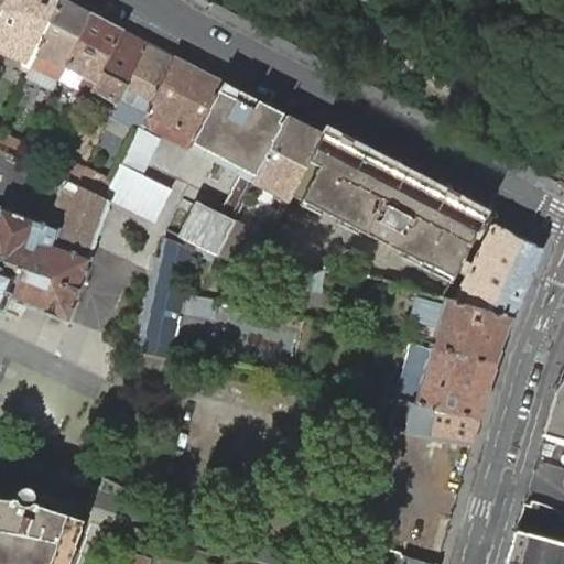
[(3,0),(0,8),(0,51),(23,62),(20,71),(29,75),(32,66),(61,0),(3,0)]
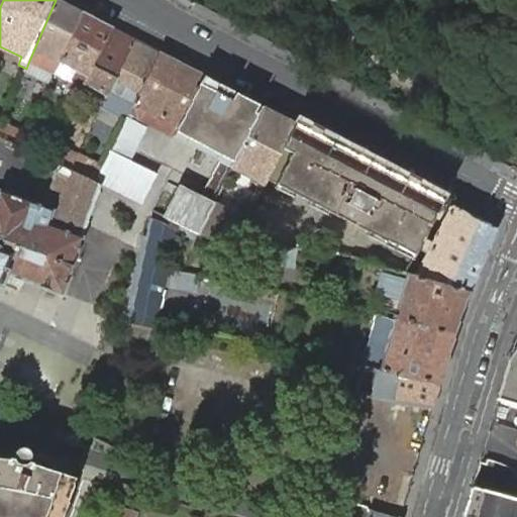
[(56,0),(29,61),(26,69),(48,80),(53,73),(56,73),(83,13),(59,0),(56,0)]
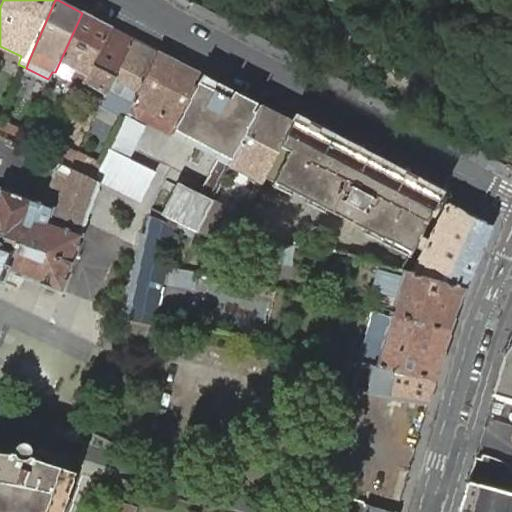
[(110,27),(82,13),(55,72),(69,80),(66,86),(78,92),(83,82),(110,27)]
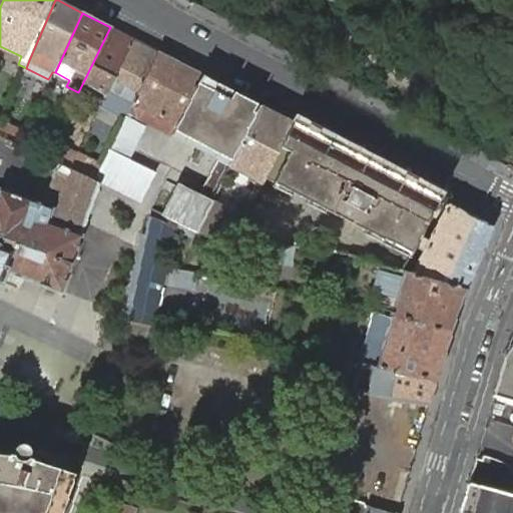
[(134,40),(110,27),(83,82),(107,93),(108,91),(134,40)]
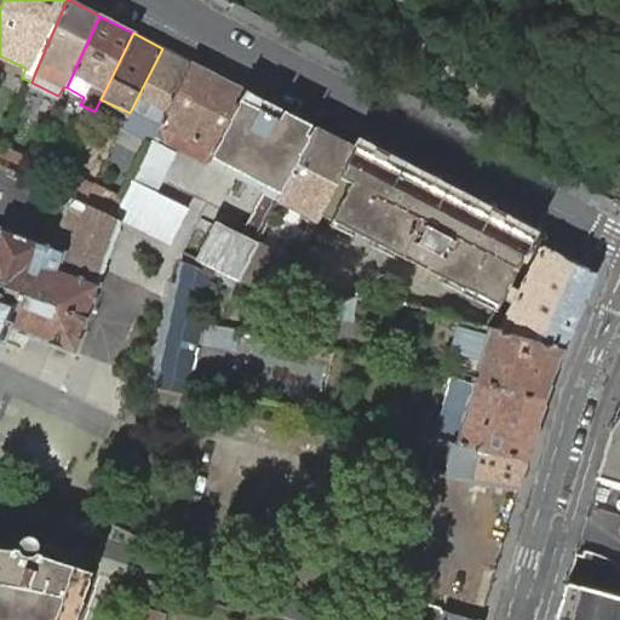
[(161,125),(161,122),(191,63),(162,49),(131,110),(161,125)]
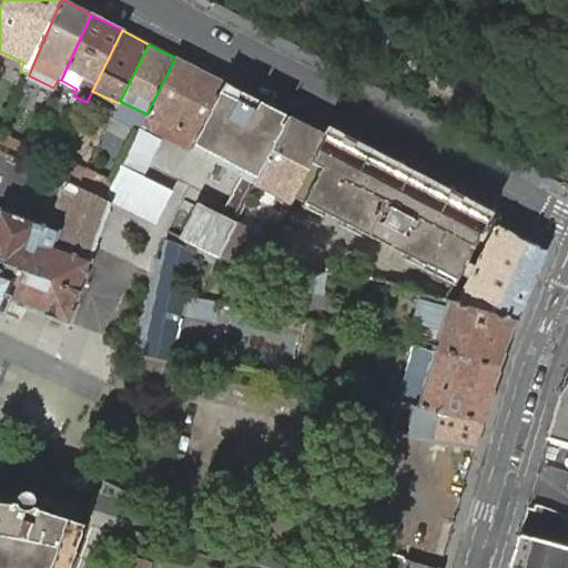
[(148,112),(196,138),(224,83),(175,58),(148,112)]
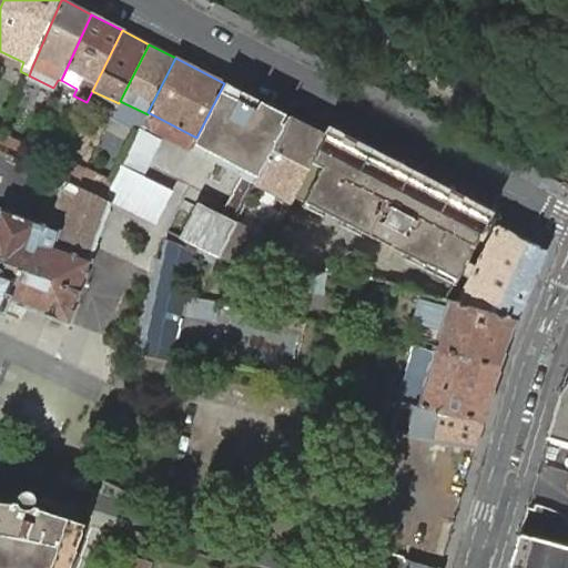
[(196,138),(191,150),(240,176),(220,219),(219,221),(200,212),(185,240),(181,237),(180,244),(166,242),(146,351),(175,355),(186,296),(195,245),(217,256),(234,224),(254,184),(288,117),(224,83),(196,138)]
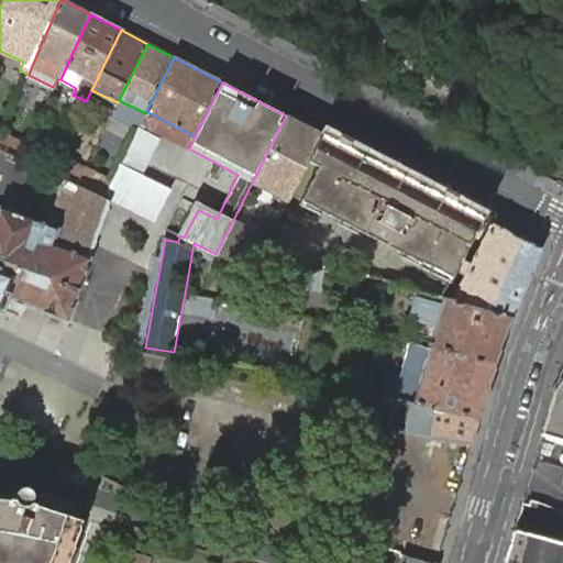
[(91,90),(86,101),(84,106),(110,119),(118,102),(91,90)]
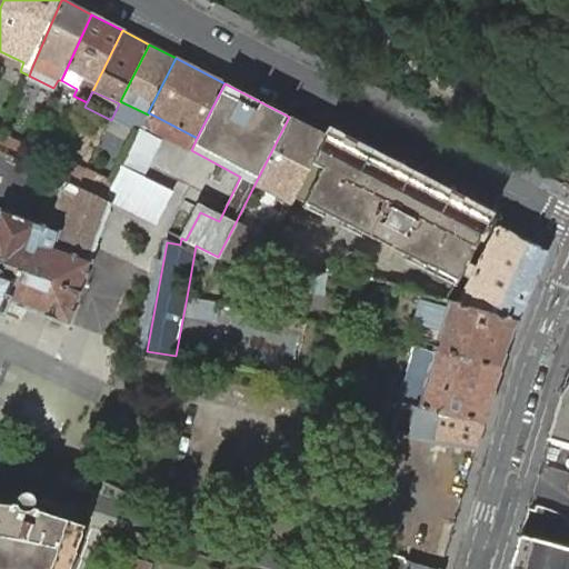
[(326,136),(289,117),(255,185),(290,205),(293,198),(326,136)]
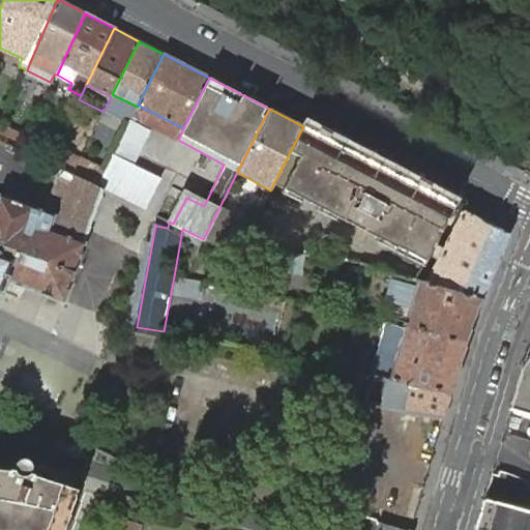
[(141,117),(134,113),(127,126),(135,130),(141,117)]
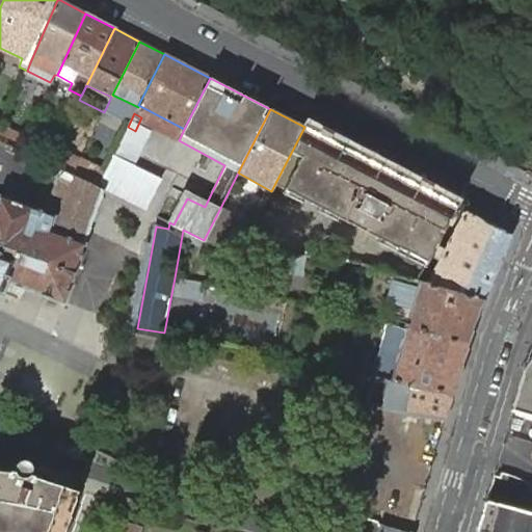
[(1,127),(0,129),(0,138),(20,149),(25,137),(1,127)]
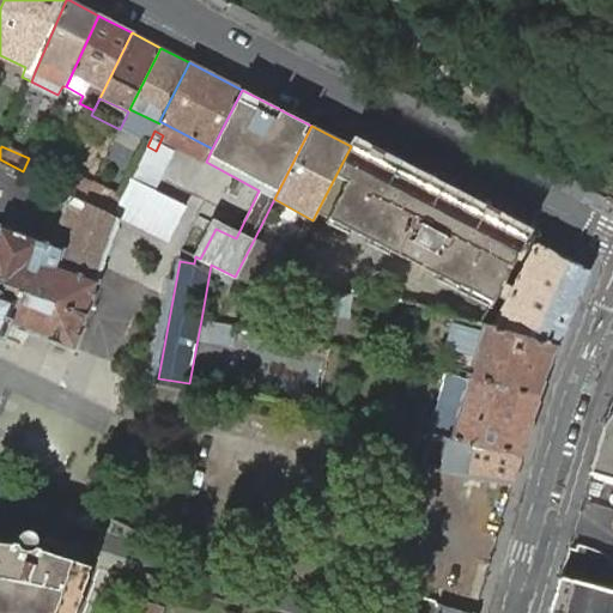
[(526,237),(351,146),(316,213),(491,304),(526,237)]
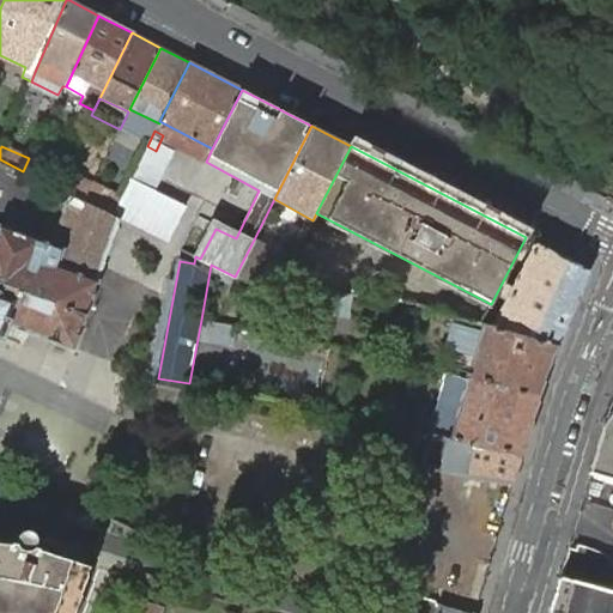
[(64,170),(55,187),(72,195),(83,201),(92,183),(64,170)]
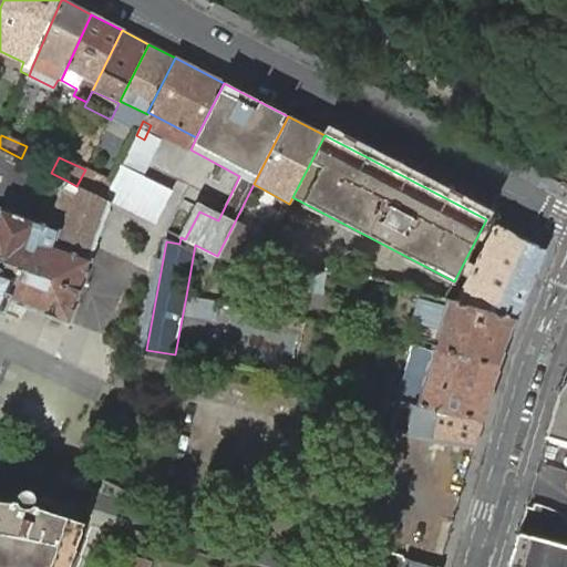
[(85,169),(76,186),(104,199),(112,183),(85,169)]
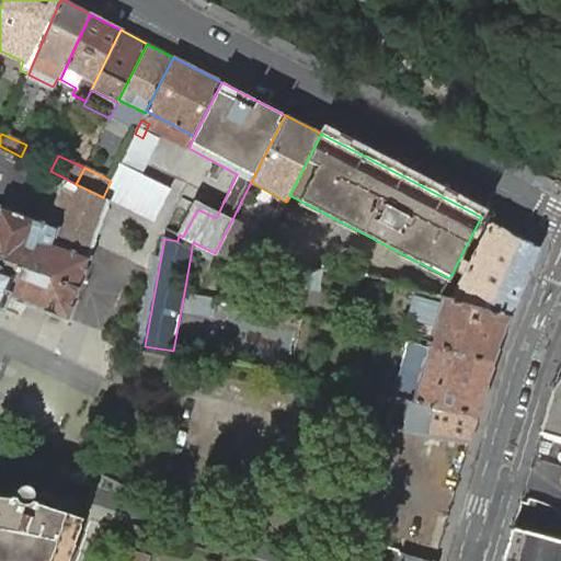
[(111,181),(103,197),(111,201),(151,220),(159,205),(122,186),(126,179),(115,173),(111,181)]
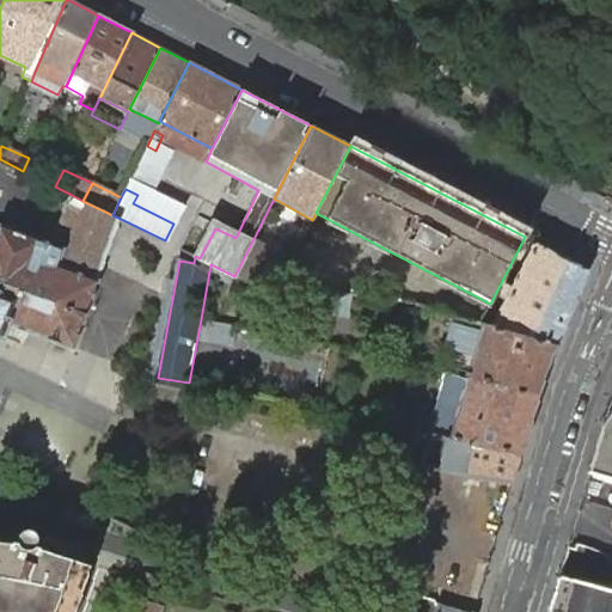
[(83,201),(72,195),(69,202),(51,245),(42,242),(0,226),(0,335),(5,337),(11,323),(18,326),(31,331),(75,347),(121,219),(112,215),(83,201)]
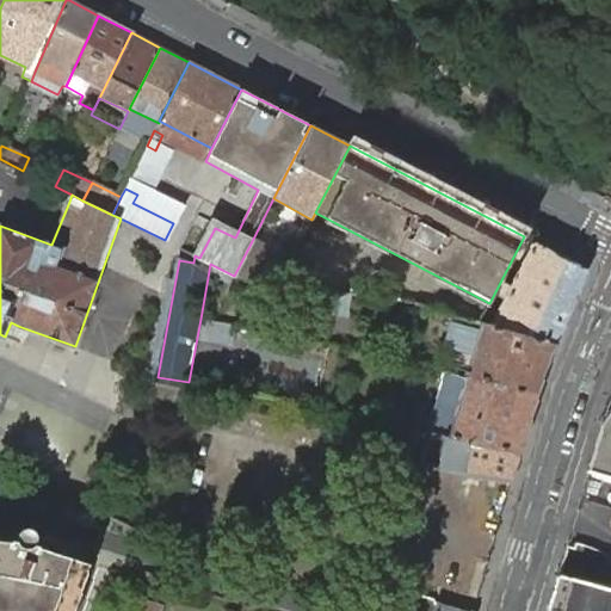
[(235,238),(236,235),(211,222),(195,255),(199,258),(215,228),(235,238)]
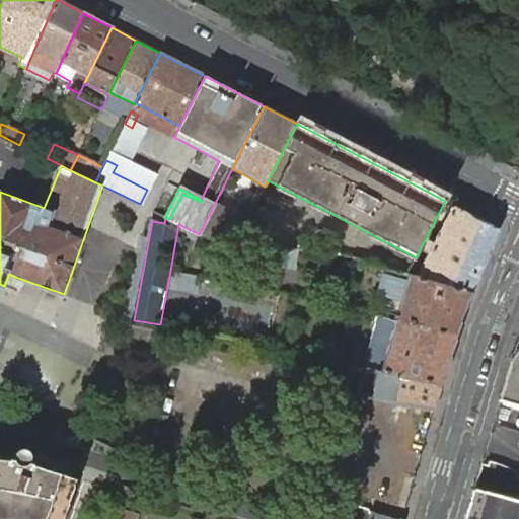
[(245,222),(214,205),(199,234),(235,240),(245,222)]
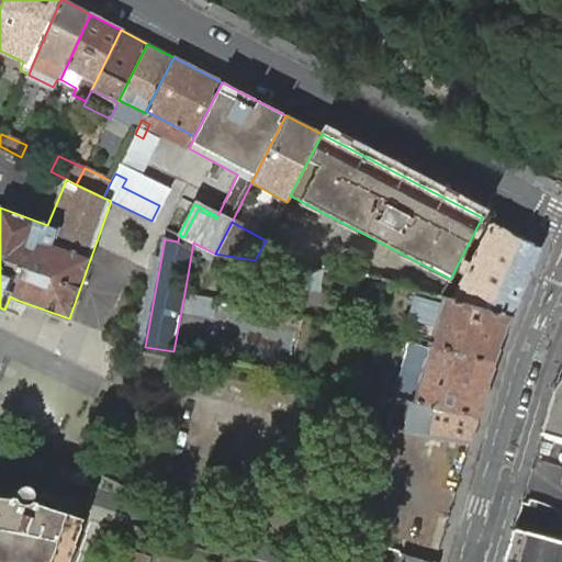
[(539,247),(492,223),(471,263),(464,260),(458,273),(465,276),(452,301),(509,317),(539,247)]
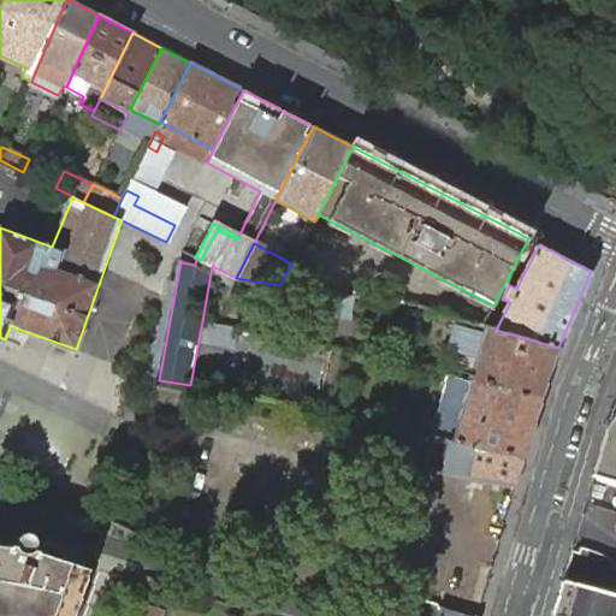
[(219,325),(202,321),(201,332),(217,337),(219,325)]
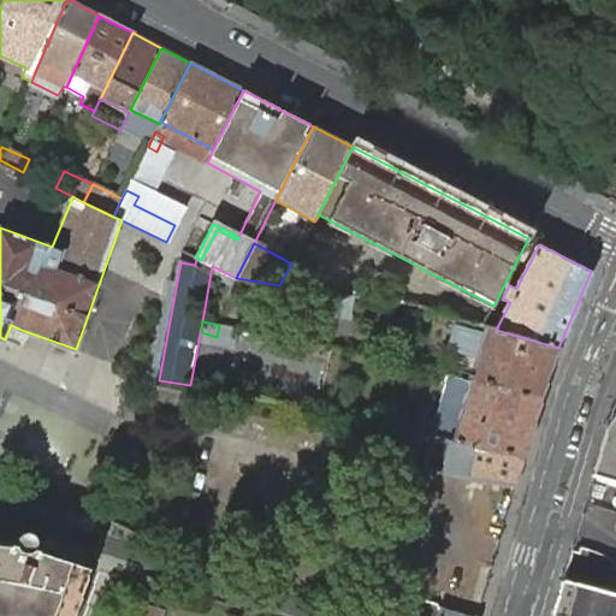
[(485,325),(471,377),(540,397),(546,375),(558,348),(496,330),(485,325)]
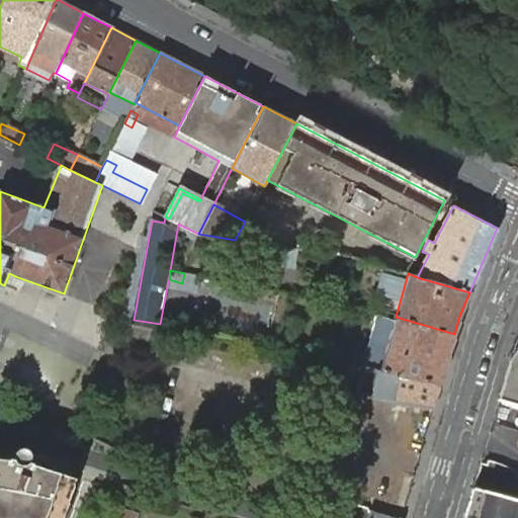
[(379,314),(367,367),(383,371),(396,317),(379,314)]
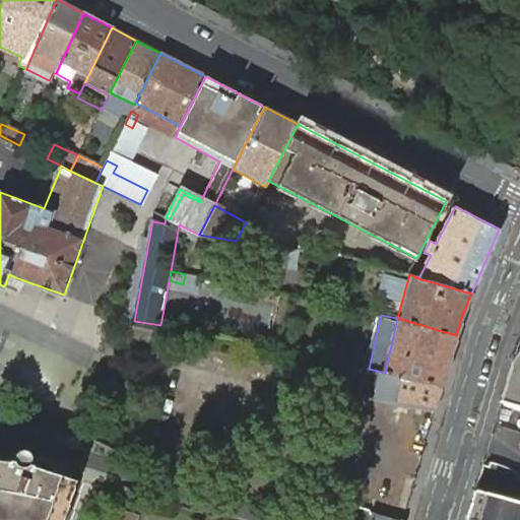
[(456,335),(397,318),(385,373),(442,385),(456,335)]
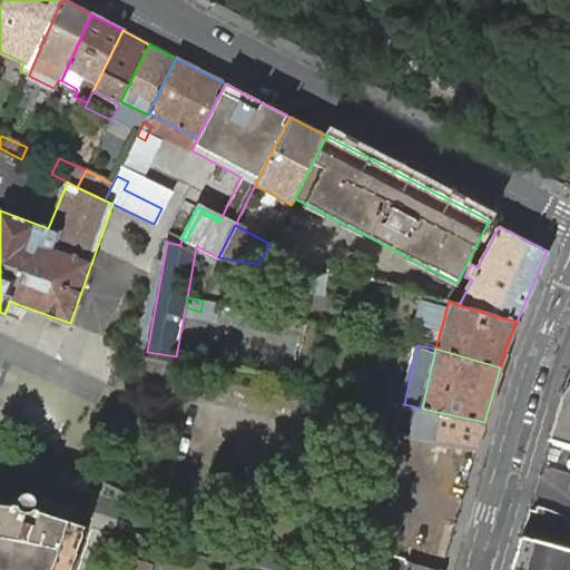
[(549,439),(569,444),(569,373),(562,393),(549,439)]
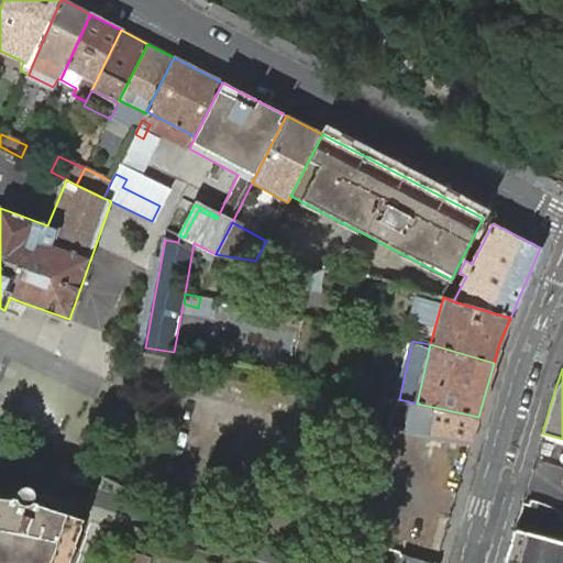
[(396,399),(382,396),(377,416),(392,419),(396,399)]
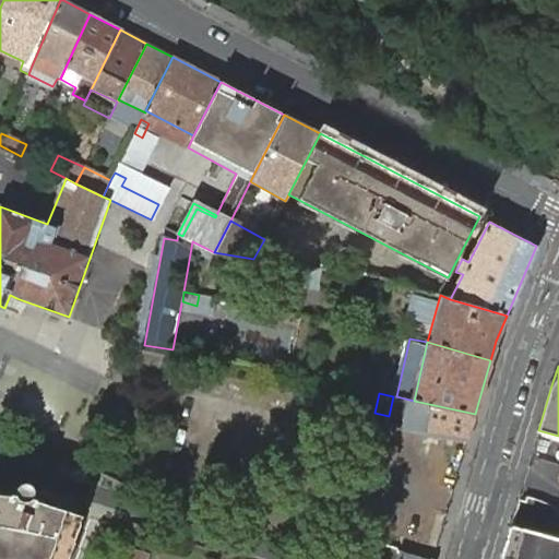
[(393,396),(389,416),(387,426),(467,441),(475,414),(414,401),(393,396)]
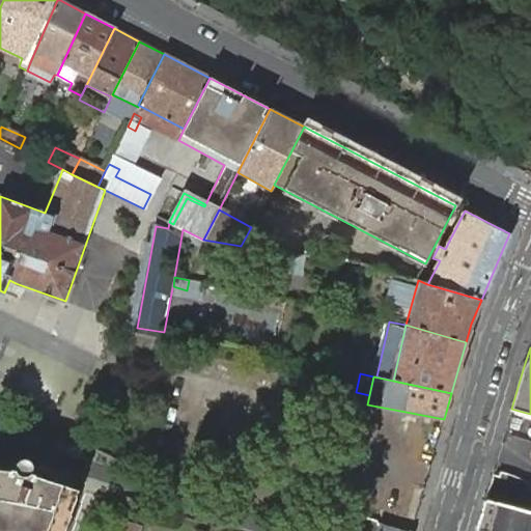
[(0,530),(63,530),(78,491),(34,476),(34,475),(30,473),(30,475),(28,474),(24,476),(21,475),(17,472),(16,472),(16,470),(11,470),(11,471),(0,470),(0,530)]
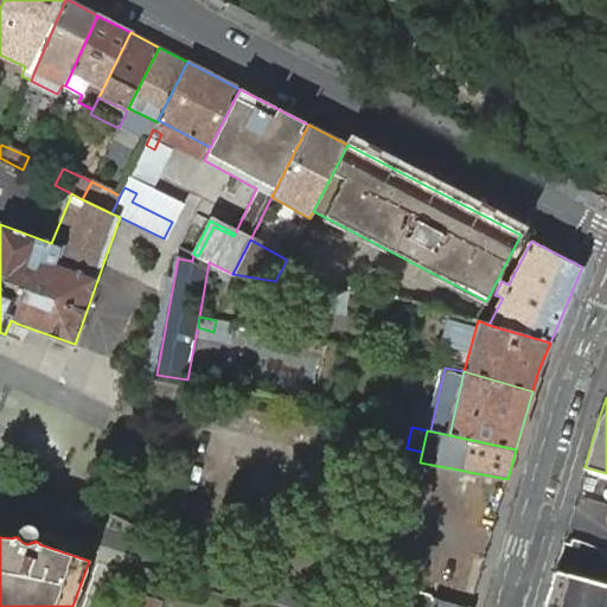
[(563,542),(544,606),(606,606),(606,554),(600,549),(588,544),(572,538),(570,543),(563,542)]
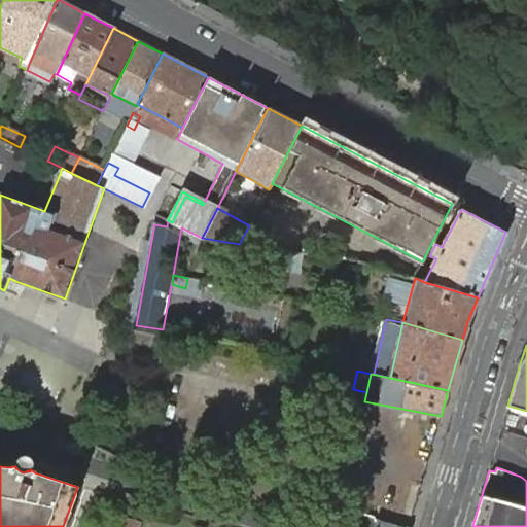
[(140,522),(145,499),(126,493),(117,526),(139,526),(141,522),(140,522)]
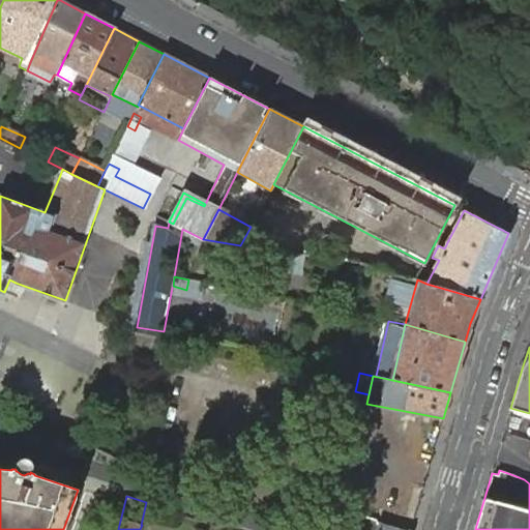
[(361,514),(356,529),(402,529),(379,523),(377,519),(361,514)]
